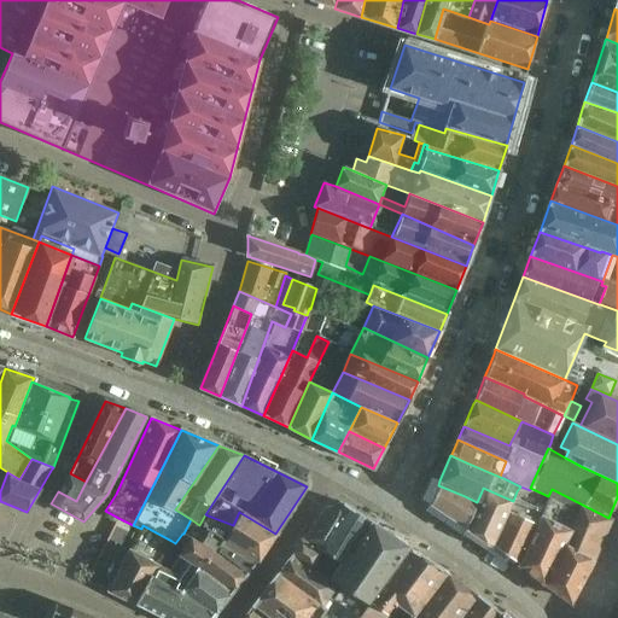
[(76,501),(86,482),(70,473),(69,476),(58,491),(76,501)]
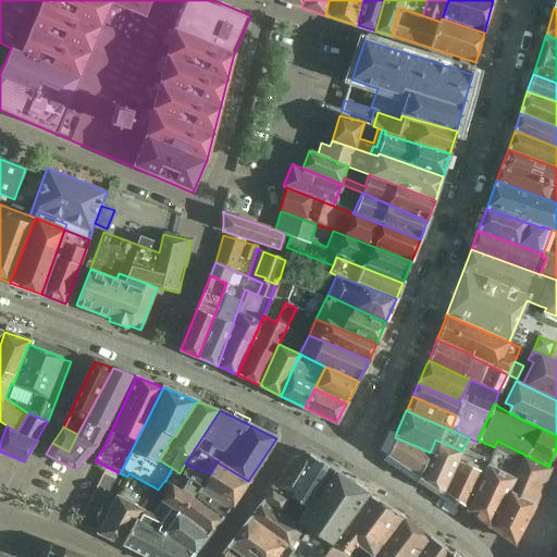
[(395,437),(387,455),(442,491),(458,458),(462,452),(435,440),(434,443),(430,453),(419,447),(395,437)]
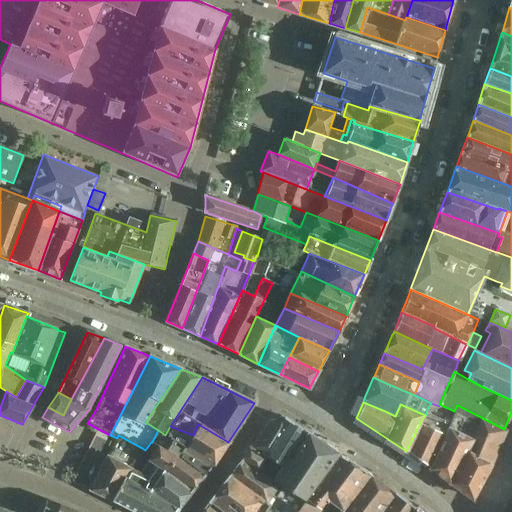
[(421,421),(406,451),(429,468),(447,428),(447,426),(454,411),(439,404),(439,406),(431,403),(428,407),(425,415),(421,421)]
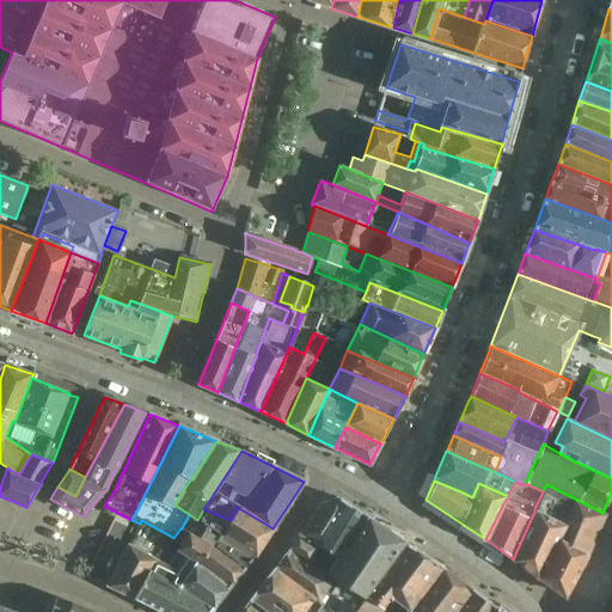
[(543,491),(534,509),(567,525),(564,531),(560,539),(588,555),(592,546),(605,514),(603,513),(546,484),(543,491)]
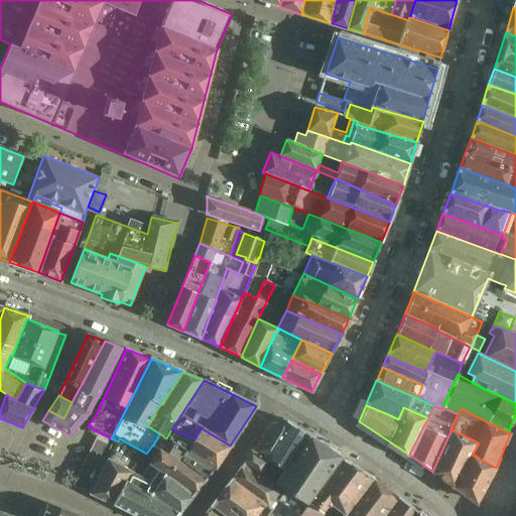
[(275,491),(277,492),(280,487),(275,484),(309,436),(285,420),(272,423),(243,464),(273,482),(270,486),(276,491),(275,491)]
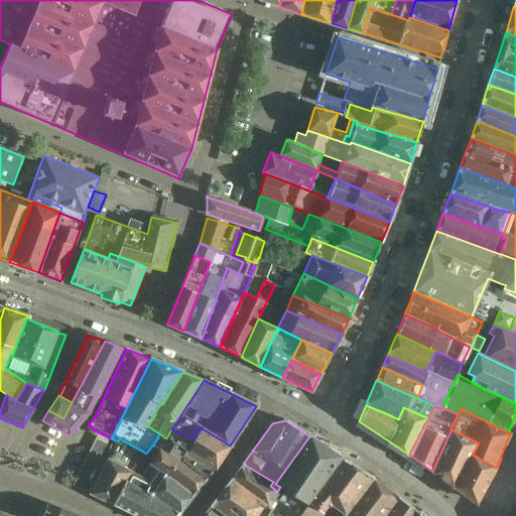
[(173,430),(171,429),(166,438),(159,433),(153,445),(168,456),(175,444),(215,468),(230,445),(200,427),(195,438),(173,430)]
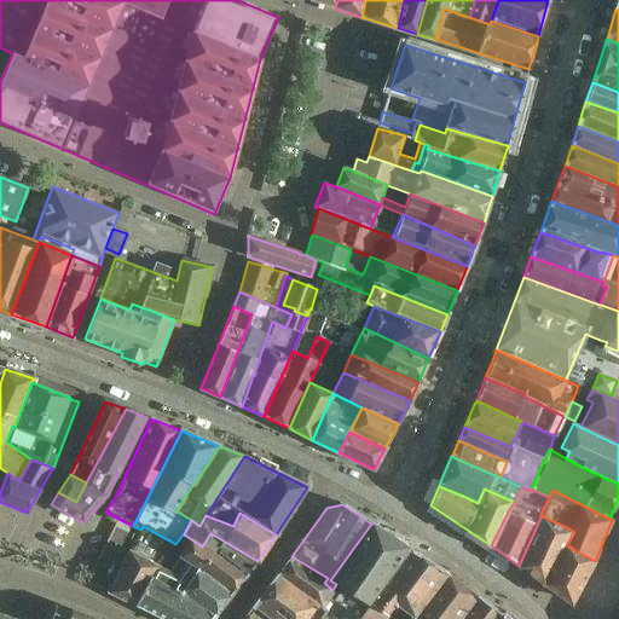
[(541,518),(519,566),(545,584),(566,545),(571,537),(573,531),(541,515),(541,518)]
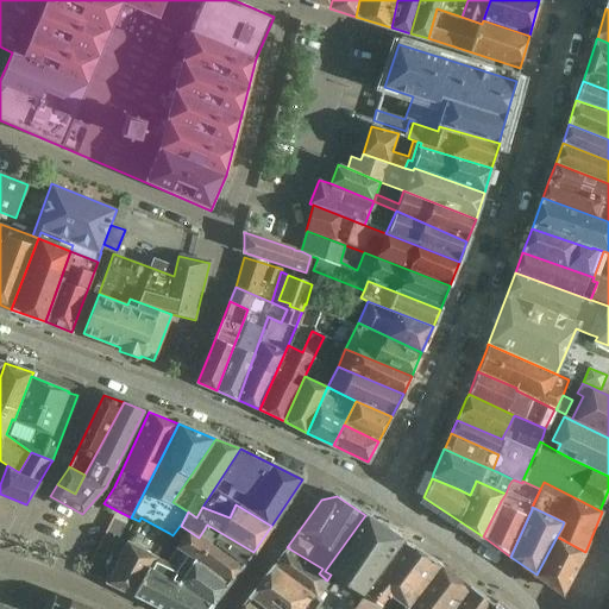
[(117,510),(107,529),(121,537),(131,518),(117,510)]
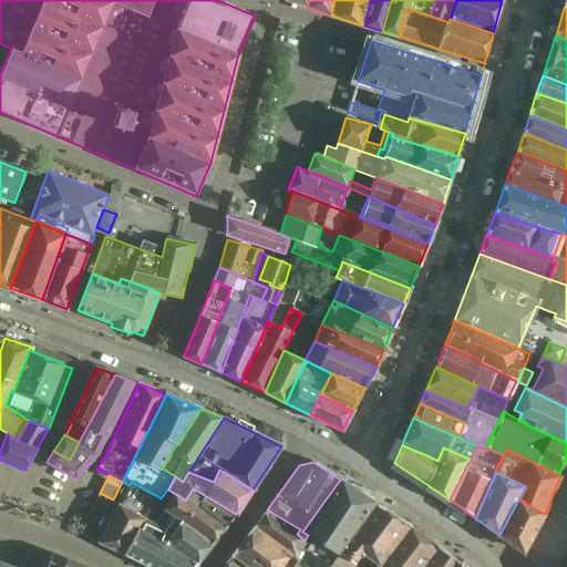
[(308,535),(305,540),(295,556),(298,558),(302,553),(310,558),(312,555),(321,543),(337,553),(367,497),(340,480),(302,532),(308,535)]
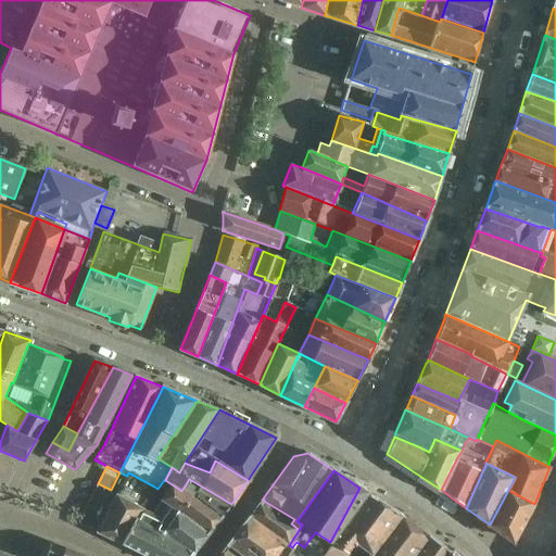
[(137,519),(192,553),(209,532),(162,500),(152,514),(142,509),(154,487),(128,472),(127,476),(97,531),(122,544),(137,519)]
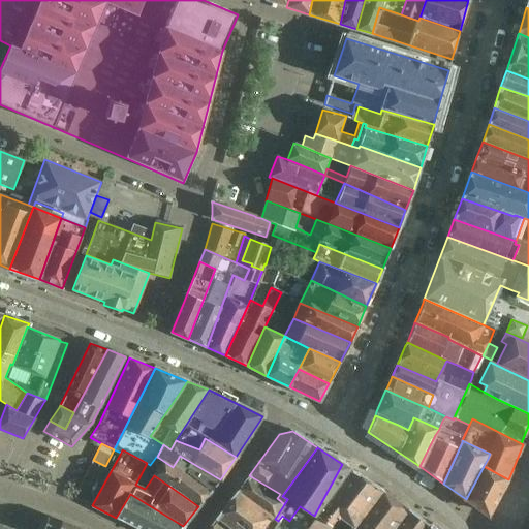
[(180,456),(173,467),(211,491),(220,479),(180,456)]
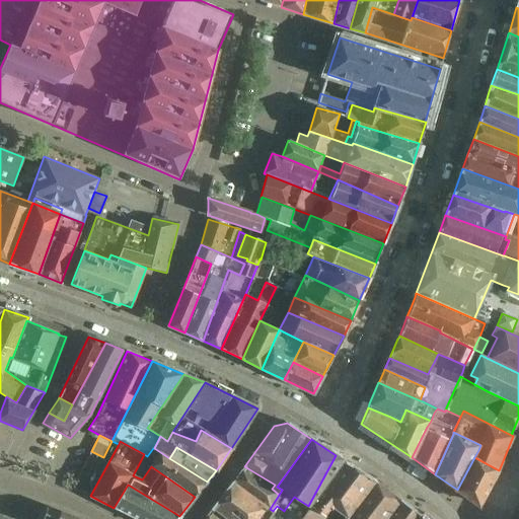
[(147,459),(154,448),(153,448),(147,456),(144,454),(133,475),(142,479),(151,466),(153,463),(147,459)]
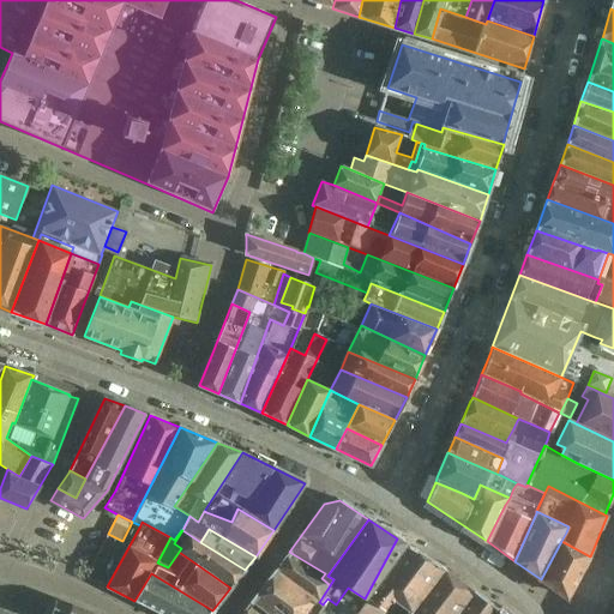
[(245,570),(200,542),(182,530),(174,543),(181,548),(179,552),(230,588),(245,570)]
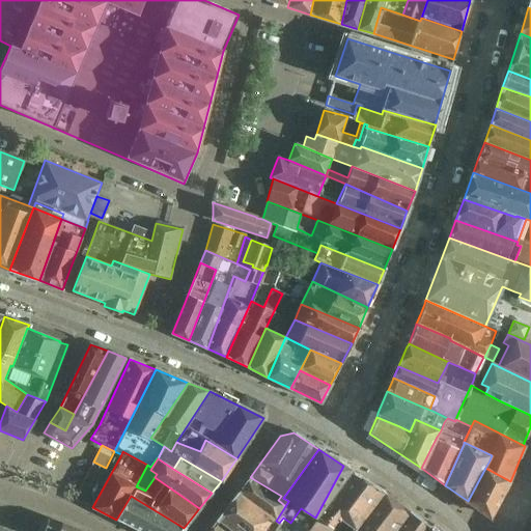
[(343,466),(315,518),(306,530),(331,530),(333,529),(332,528),(339,518),(353,528),(365,512),(384,491),(343,466)]
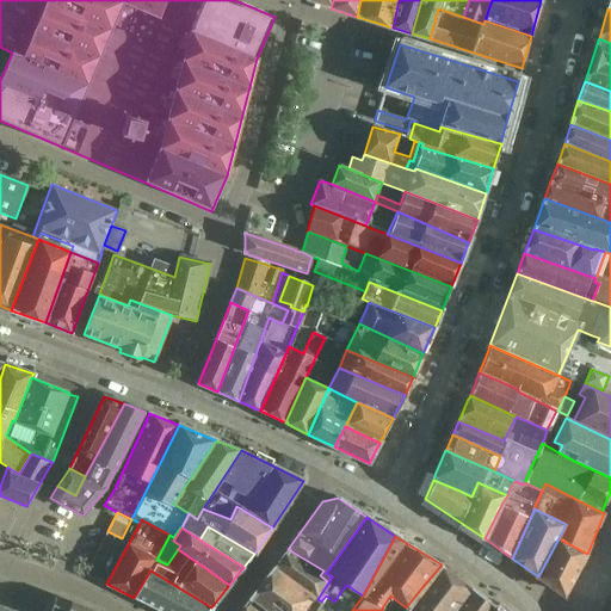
[(559,538),(538,576),(566,596),(587,554),(559,538)]
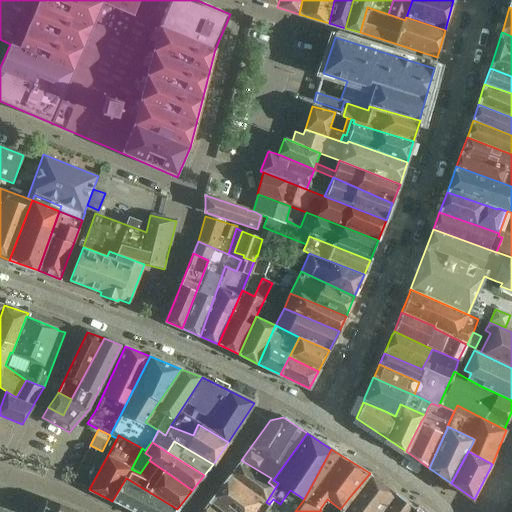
[(266,502),(275,488),(273,487),(274,487),(268,482),(271,478),(241,460),(229,477),(266,502)]
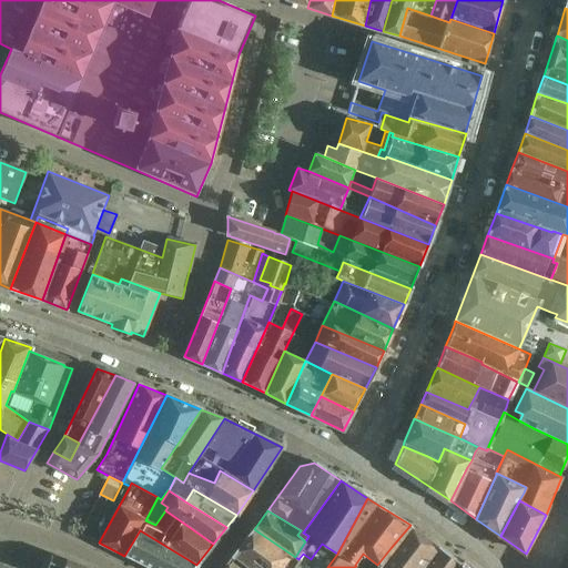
[(391,548),(377,565),(378,565),(376,567),(421,567),(438,547),(411,525),(391,548)]
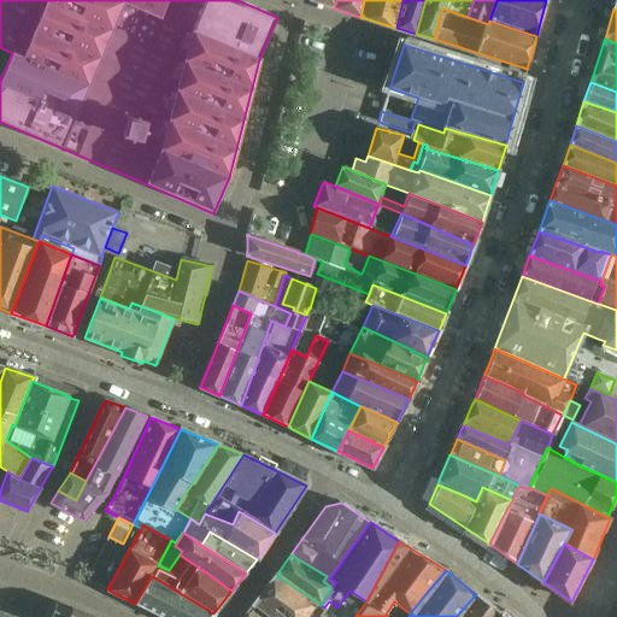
[(318,616),(324,607),(321,605),(276,575),(254,604),(274,616),(318,616)]
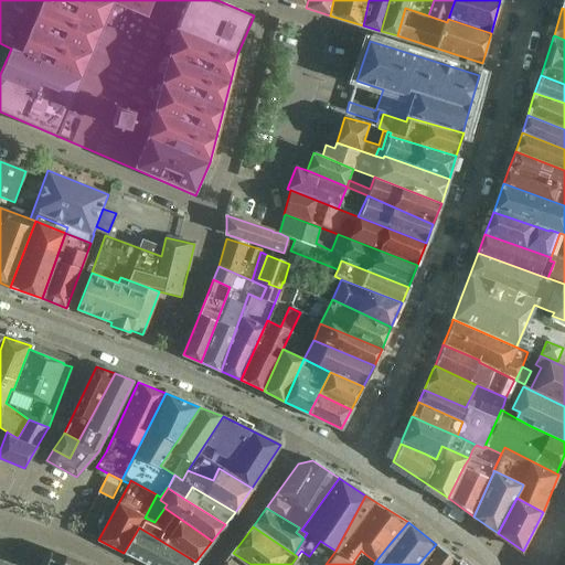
[(139,528),(124,553),(148,564),(192,564),(195,562),(139,528)]
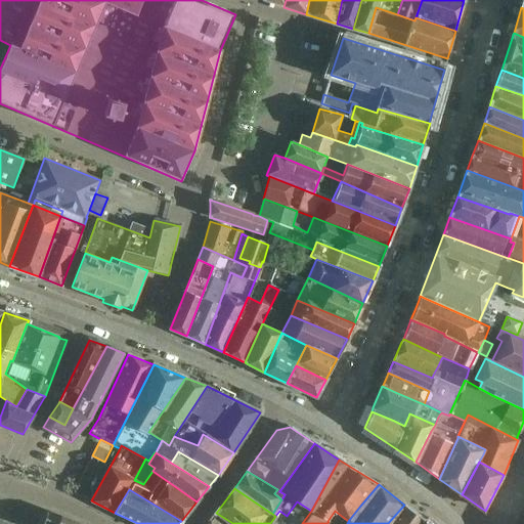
[(422,523),(425,520),(404,505),(388,523),(422,523)]
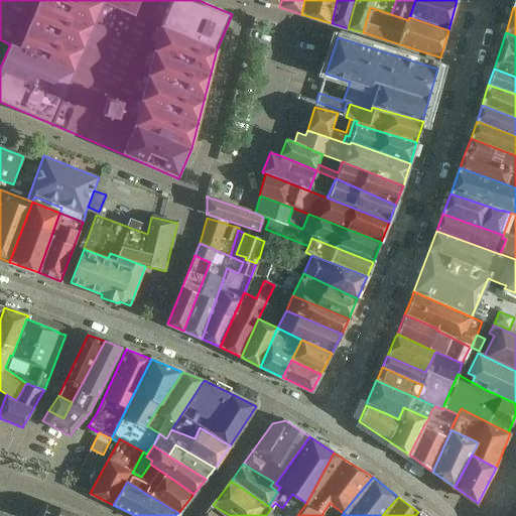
[(80,515),(60,508),(59,511),(45,505),(39,508),(35,515),(80,515)]
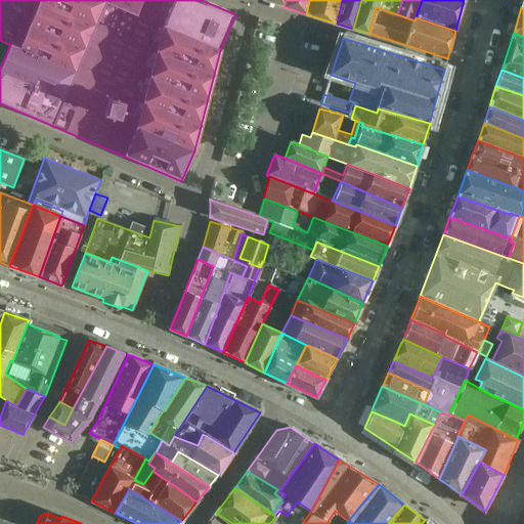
[(232,523),(216,513),(207,523),(232,523)]
